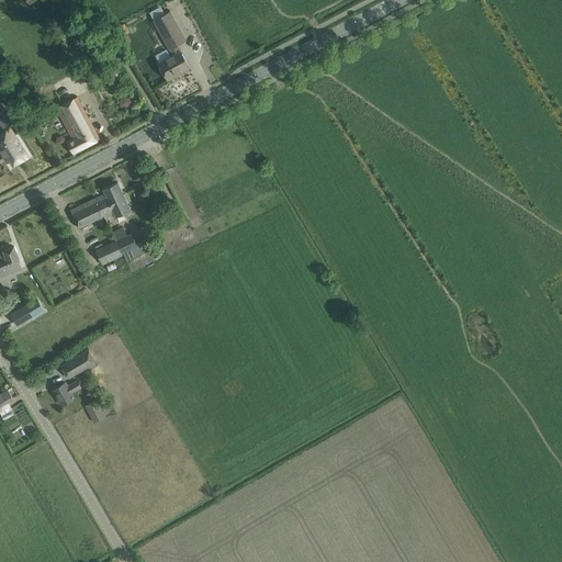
[(170,11),(154,20),(161,34),(169,48),(170,48),(173,55),(170,56),(167,48),(155,55),(159,63),(158,63),(163,70),(168,79),(190,67),(184,57),(181,51),(180,51),(177,44),(186,40),(178,25),(170,11)]
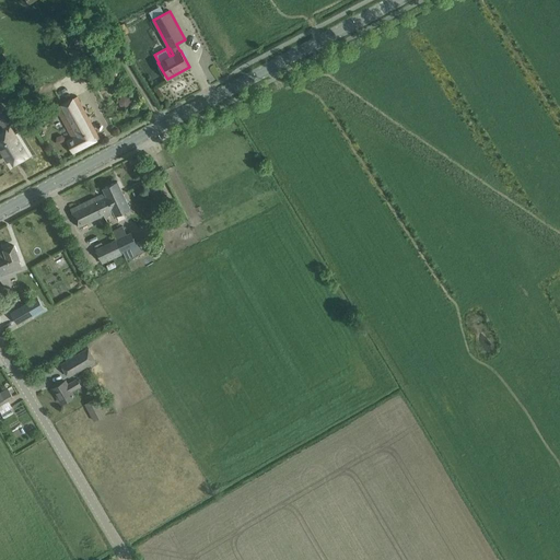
[(100,138),(94,128),(77,95),(56,107),(72,138),(67,141),(73,152),(100,138)]
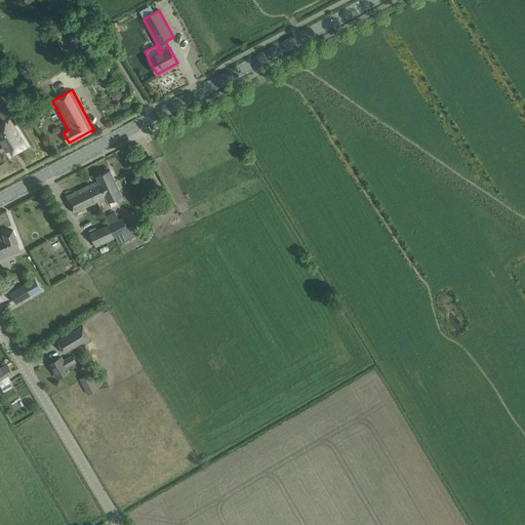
[(9,119),(9,118),(7,119),(0,123),(0,138),(7,151),(10,149),(13,152),(16,151),(17,152),(26,146),(9,119)]
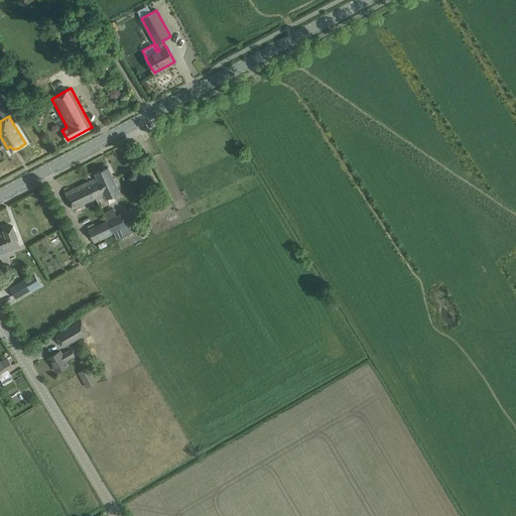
[(120,192),(112,175),(108,166),(95,173),(97,177),(88,181),(96,198),(97,200),(106,196),(107,199),(120,192)]
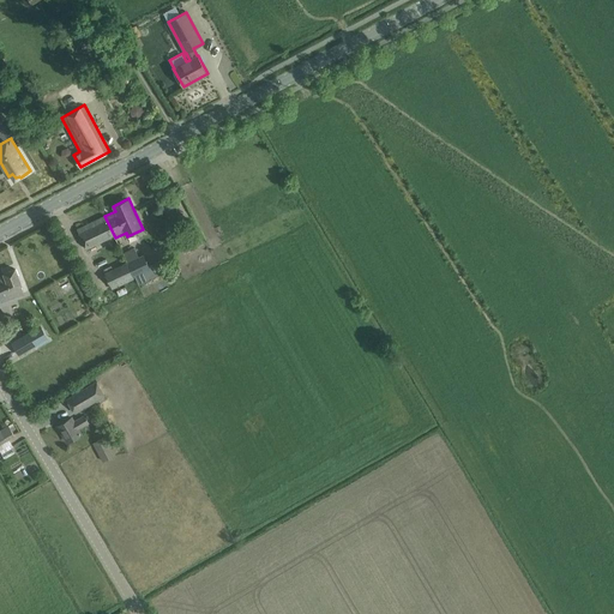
[(77,229),(83,240),(86,248),(114,235),(104,216),(77,229)]
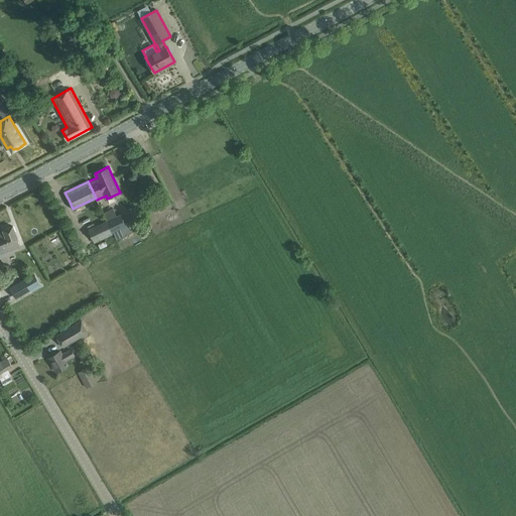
[(157,212),(172,204),(167,196),(153,203),(157,212)]
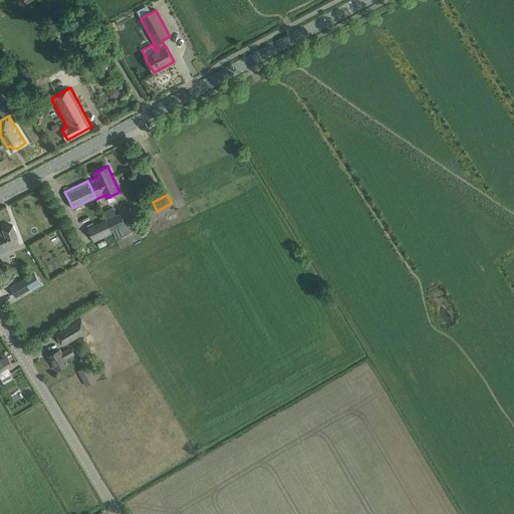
[(106,220),(112,233),(126,226),(119,213),(106,220)]
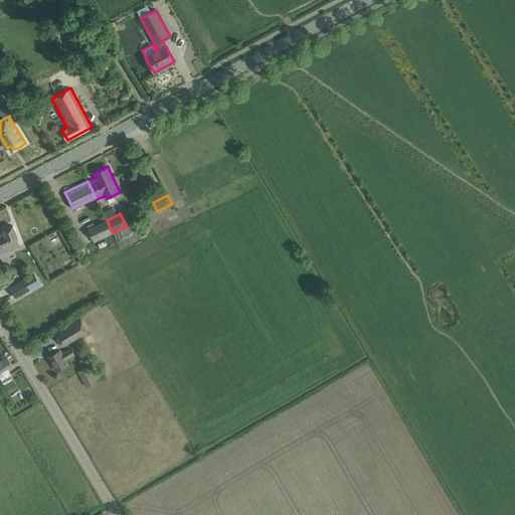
[(107,220),(89,228),(95,241),(113,233),(107,220)]
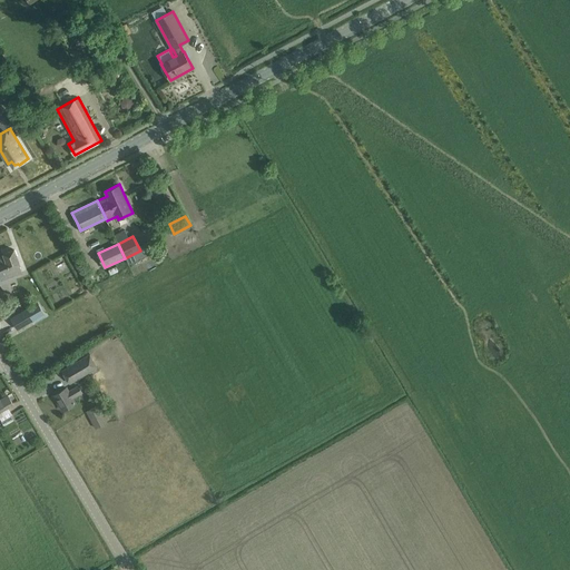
[(0,278),(0,281),(22,272),(15,249),(3,253),(5,255),(0,256),(0,278)]
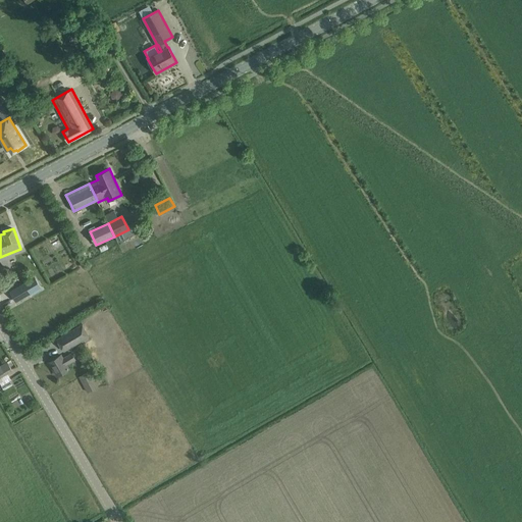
[(59,233),(49,238),(54,249),(64,244),(59,233)]
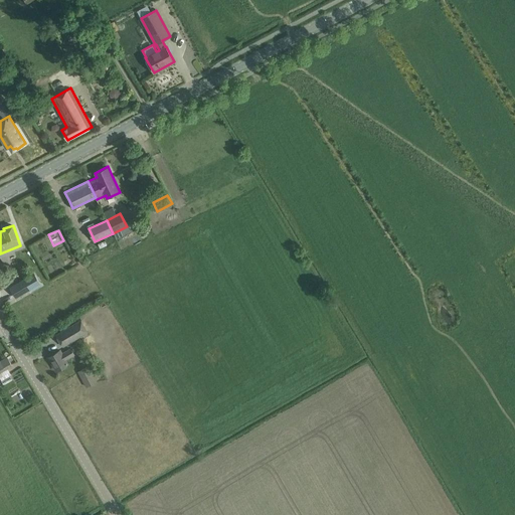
[(33,274),(19,282),(25,292),(34,287),(31,282),(36,279),(33,274)]
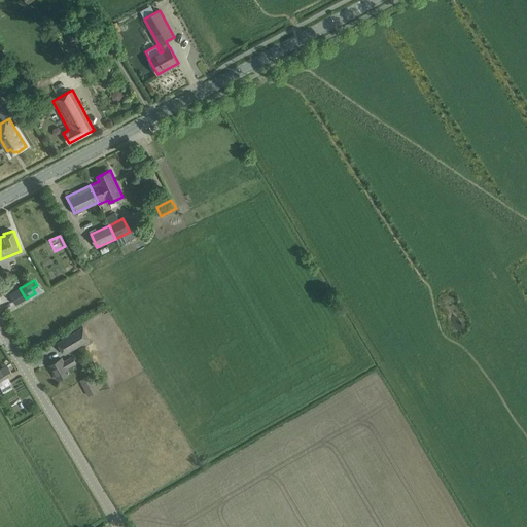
[(58,342),(65,354),(90,340),(83,326),(58,342)]
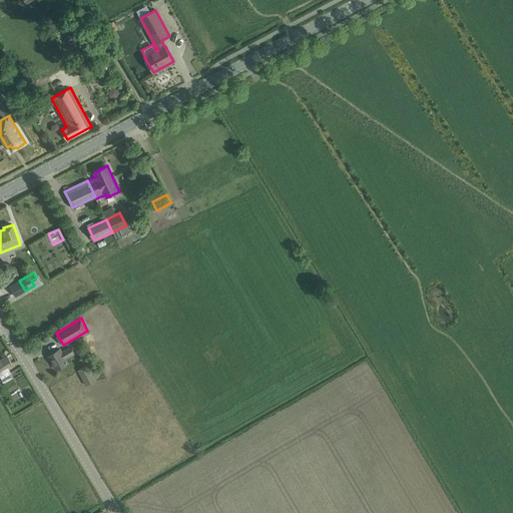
[(56,369),(65,364),(67,362),(65,358),(74,353),(70,347),(61,352),(60,349),(48,356),(56,369)]
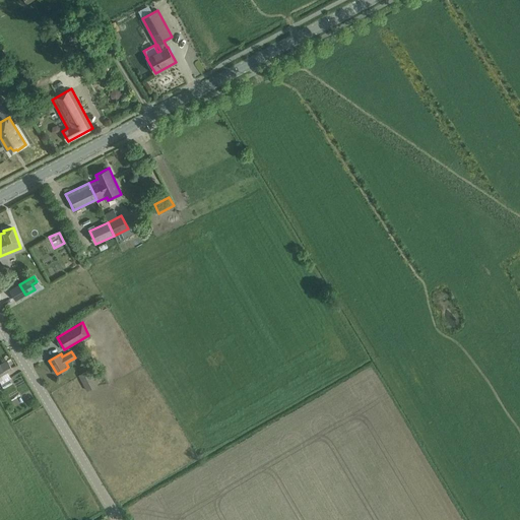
[(0,376),(4,374),(13,369),(7,359),(0,363),(0,376)]
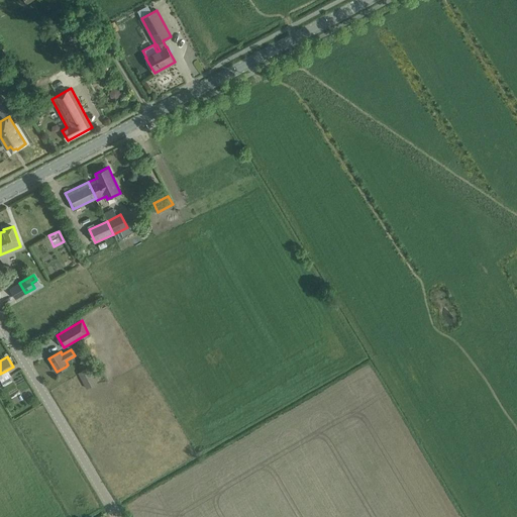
[(87,388),(97,382),(89,368),(79,374),(87,388)]
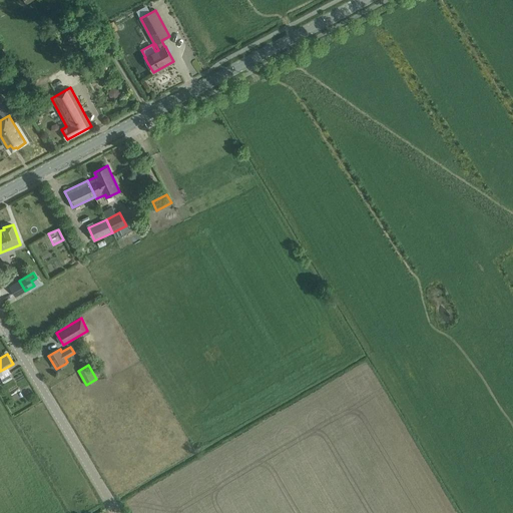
All buildings are outlined.
